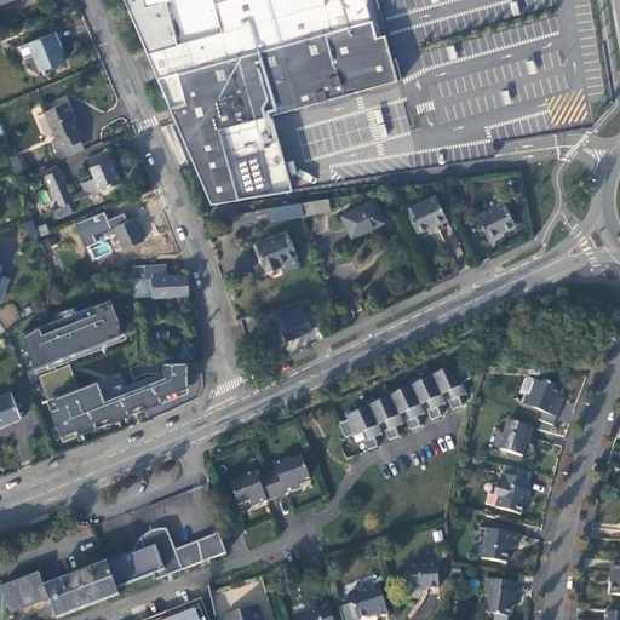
[(288,190),(269,115),(395,80),(382,34),(373,36),(363,0),(124,0),(208,202),(288,190)]
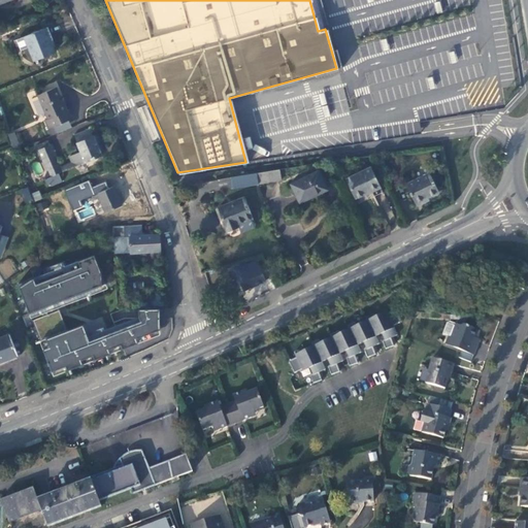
[(45,28),(25,36),(34,61),(56,52),(45,28)]
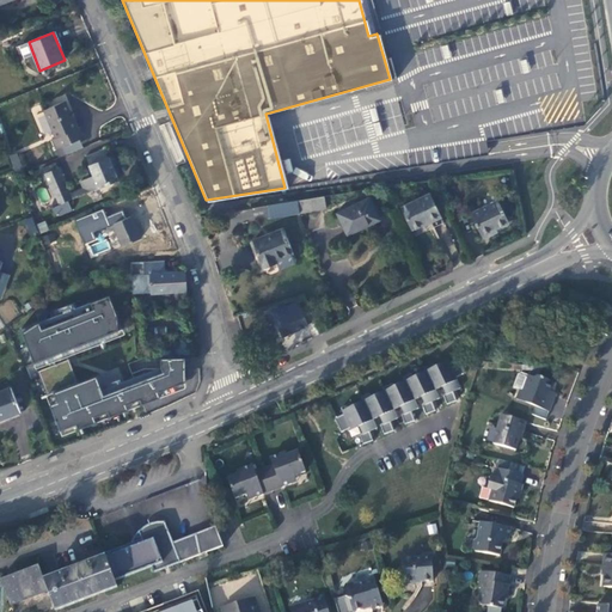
[(65,101),(44,109),(55,136),(51,139),(56,148),(83,136),(79,127),(78,127),(74,117),(72,118),(65,101)]
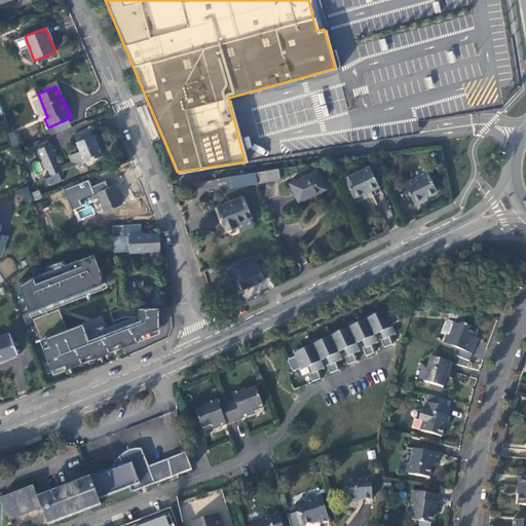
[(68,119),(53,124),(57,133),(71,126),(68,119)]
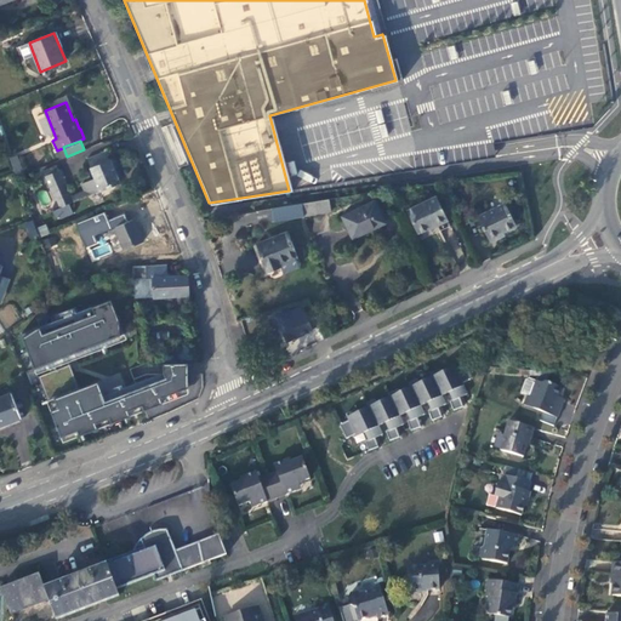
[(120,183),(114,167),(110,160),(107,151),(87,159),(91,167),(90,167),(95,178),(83,184),(85,191),(72,197),(61,170),(45,176),(58,209),(74,203),(101,189),(101,191),(120,183)]
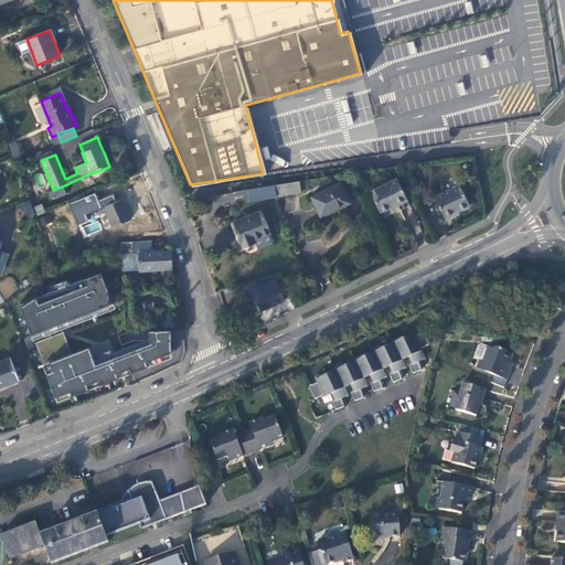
[(17,142),(10,145),(13,156),(16,161),(22,159),(17,142)]
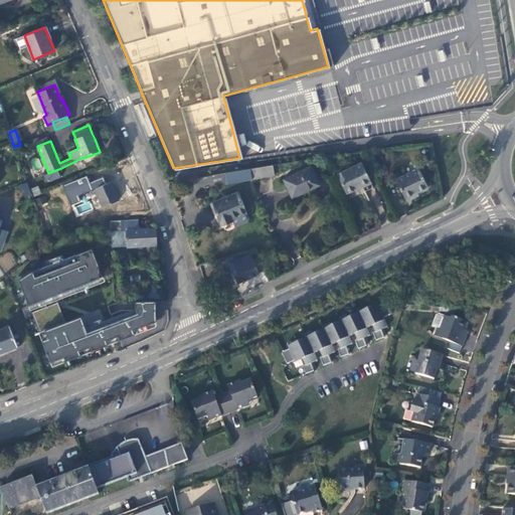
[(361,162),(338,173),(348,192),(370,182),(361,162)]
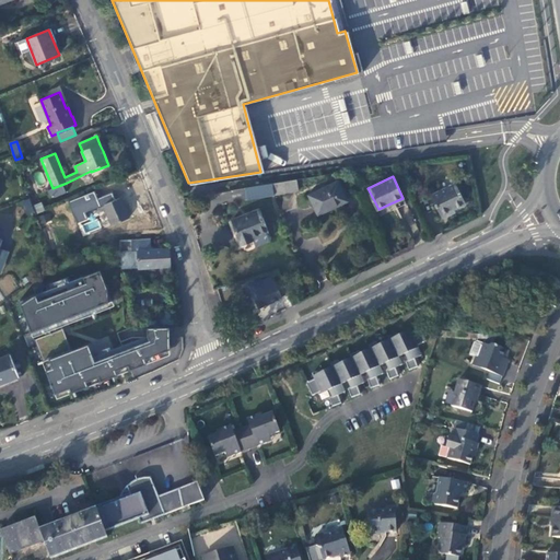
[(272,191),(275,196),(299,191),(296,179),(270,183),(272,191)]
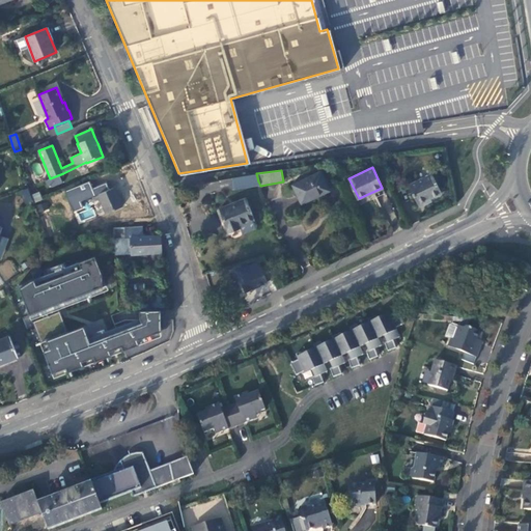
[(320,171),(292,185),(302,203),(329,190),(320,171)]
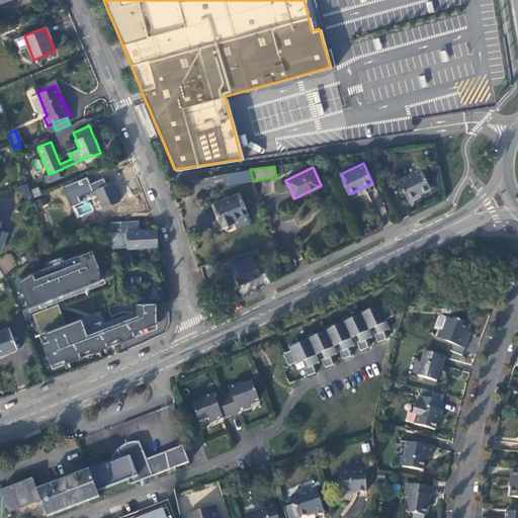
[(243,177),(252,177),(250,169),(213,175),(216,183),(243,179),(243,177)]
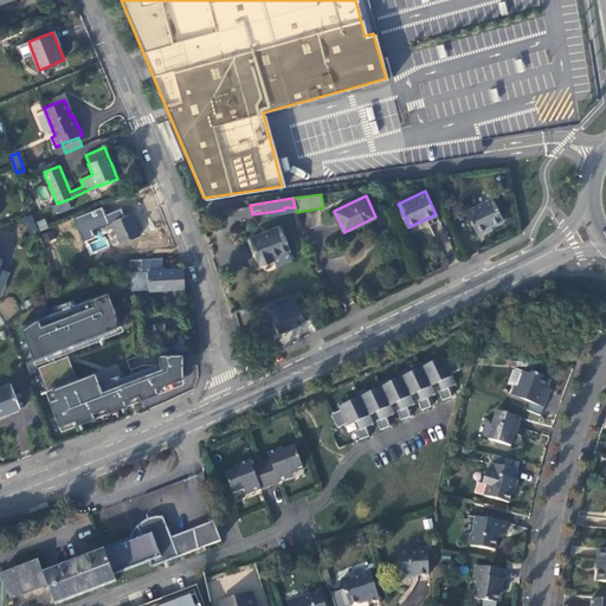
[(492,198),(466,211),(479,234),(492,229),(491,225),(503,218),(492,198)]
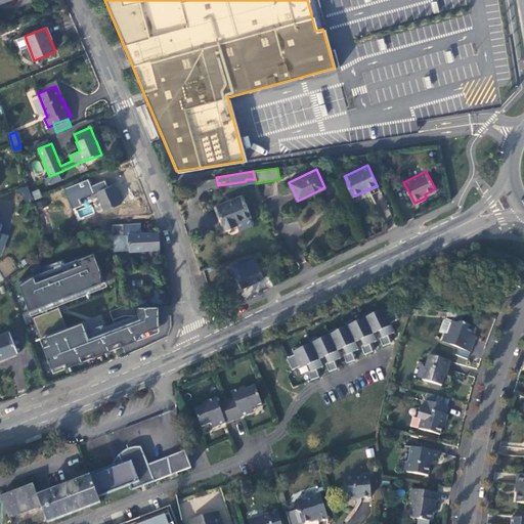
[(105,180),(91,186),(97,202),(100,201),(104,212),(121,205),(115,185),(108,187),(105,180)]
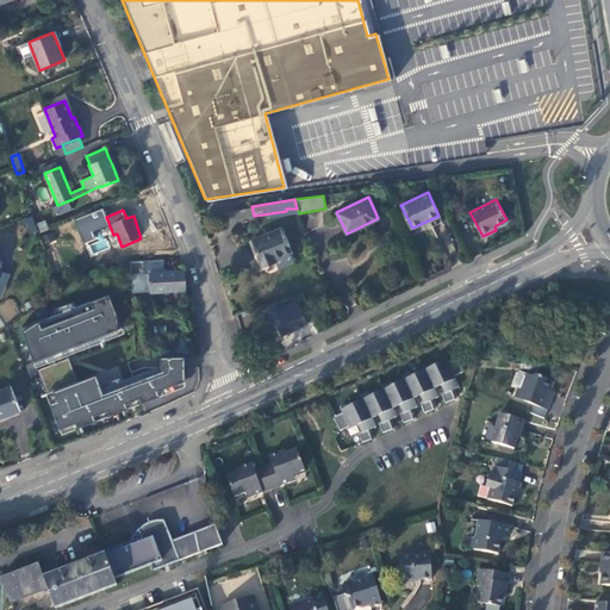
[(31,216),(23,219),(29,235),(38,231),(31,216)]
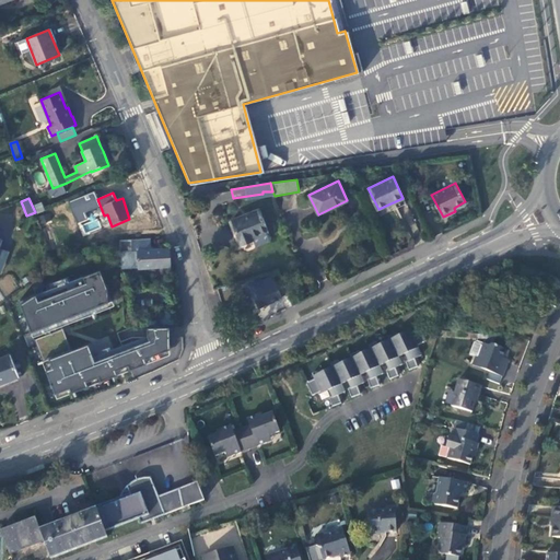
[(259,208),(232,219),(243,245),(253,241),(255,247),(268,243),(270,237),(259,208)]
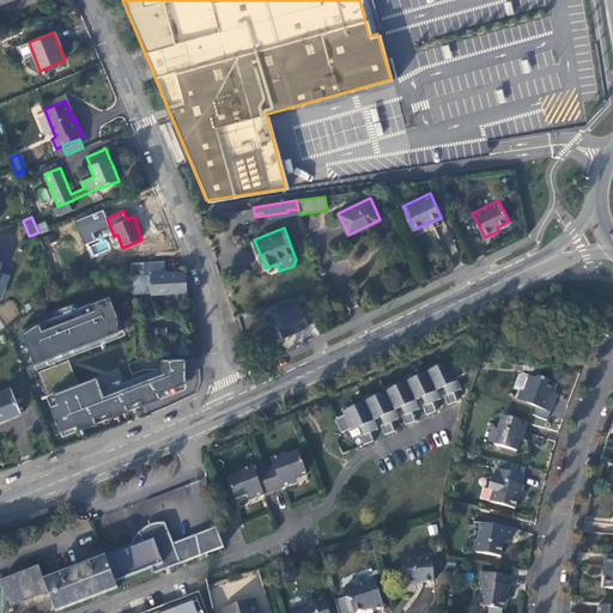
[(165,273),(165,261),(144,262),(145,274),(132,274),(133,293),(187,291),(186,272),(165,273)]
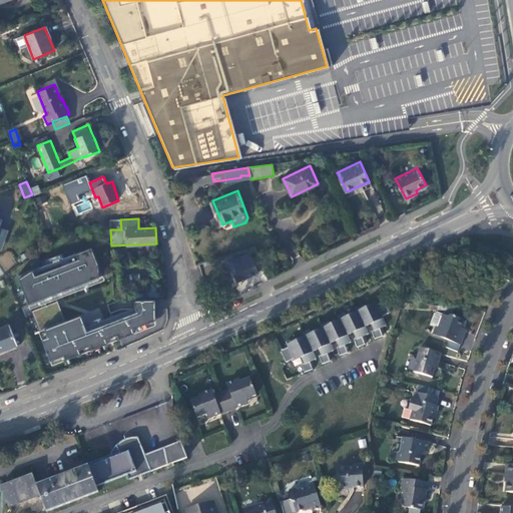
[(32,271),(18,276),(52,364),(156,325),(153,300),(136,301),(136,308),(137,312),(87,331),(81,316),(66,322),(55,295),(103,277),(92,247),(77,253),(79,260),(35,277),(32,271)]
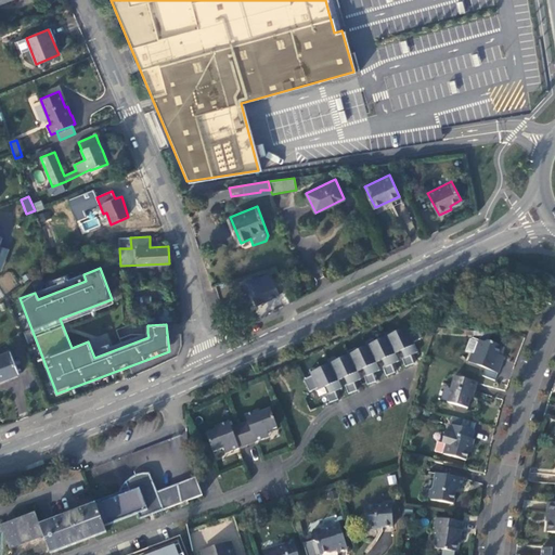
[(259,276),(247,281),(258,304),(280,294),(270,273),(259,279),(259,276)]
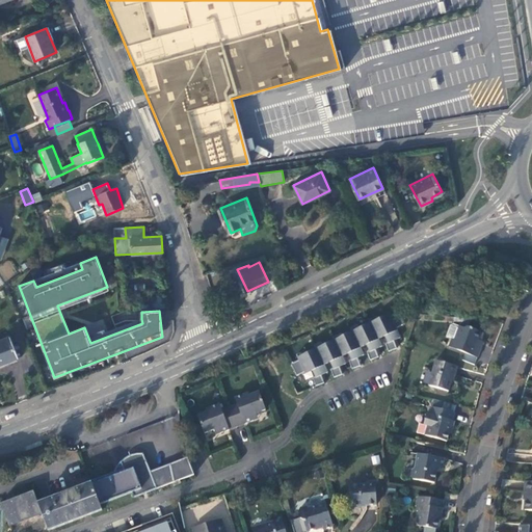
[(300,362),(292,366),(297,377),(312,370),(316,378),(314,379),(317,388),(325,384),(322,376),(328,373),(325,364),(330,362),(334,370),(333,371),(335,378),(343,375),(341,368),(347,365),(343,354),(349,353),(352,362),(350,362),(353,370),(362,367),(358,358),(365,355),(362,346),(367,344),(370,352),(368,353),(371,362),(379,357),(377,350),(383,347),(379,338),(384,336),(389,344),(387,345),(390,352),(398,349),(395,342),(401,339),(398,329),(405,325),(400,314),(392,318),(391,315),(379,321),(378,317),(370,321),(371,324),(361,329),(358,325),(351,329),(353,334),(344,338),(342,335),(334,339),(335,342),(324,347),(322,343),(315,346),(317,350),(308,355),(307,351),(297,355),(300,362)]
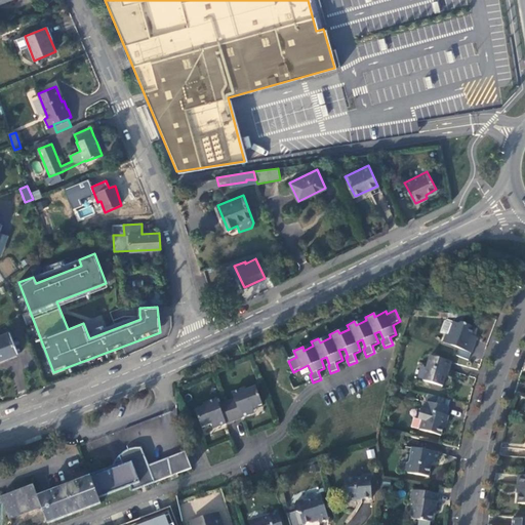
[(458,324),(454,322),(450,335),(447,334),(444,342),(473,353),(476,342),(472,341),(474,335),(477,328),(461,322),(458,324)]
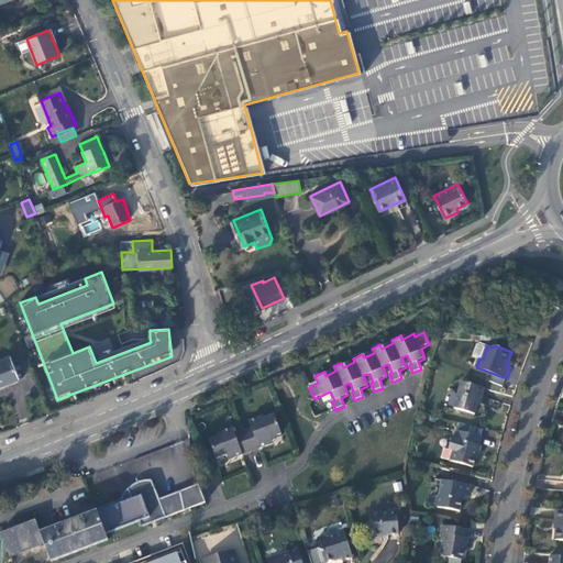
[(10,356),(0,360),(0,385),(19,378),(10,356)]
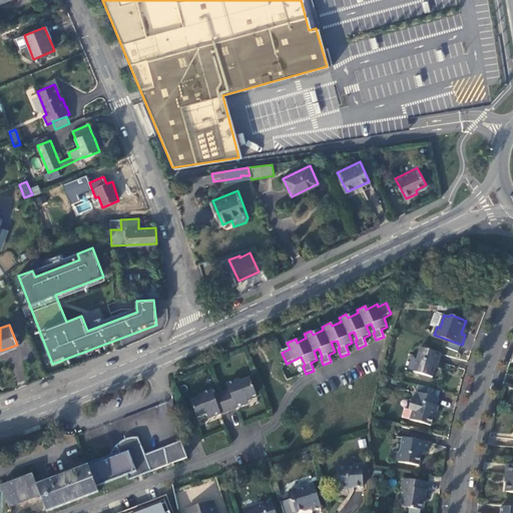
[(442,355),(420,349),(414,373),(433,378),(437,363),(440,363),(442,355)]
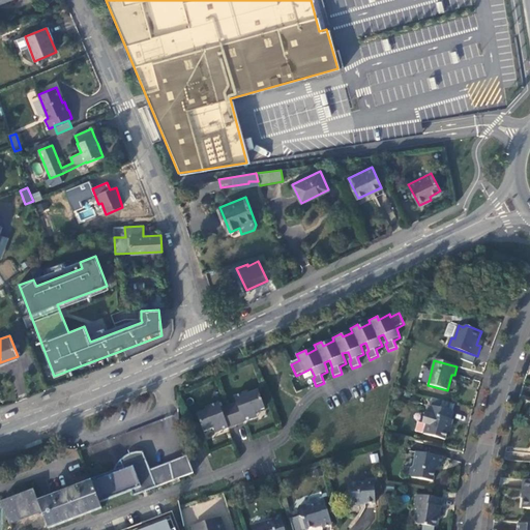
[(206,410),(196,414),(203,432),(213,428),(215,432),(256,417),(254,412),(264,408),(257,391),(246,394),(245,391),(233,396),(235,403),(219,409),(217,403),(204,407),(206,410)]
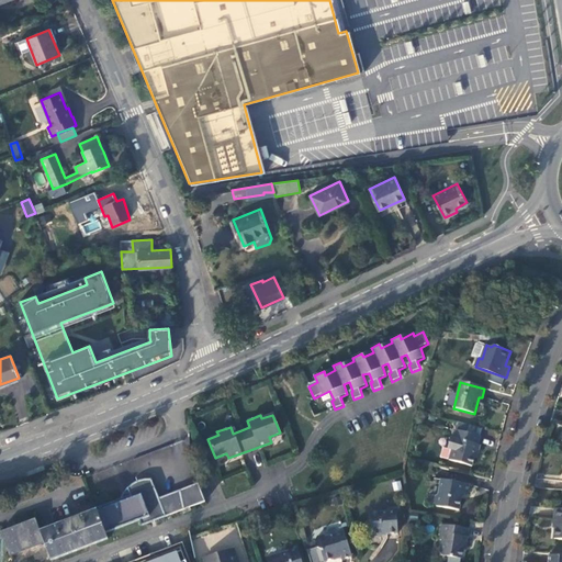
[(482,437),(456,429),(453,438),(450,437),(447,449),(441,448),(439,458),(471,467),(474,452),(478,453),(482,437)]
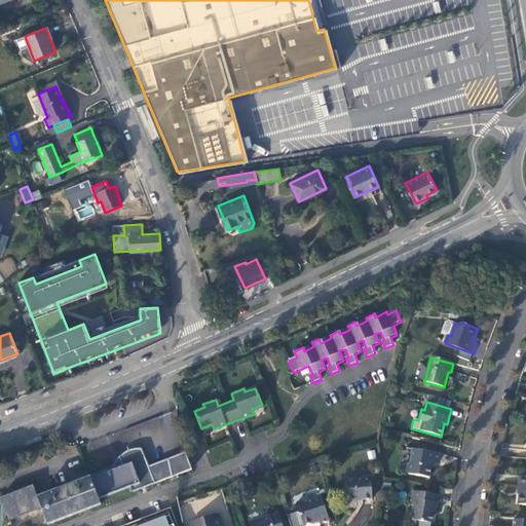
[(122,463),(89,476),(90,479),(98,499),(129,488),(132,492),(173,477),(191,470),(185,453),(149,466),(142,448),(138,449),(133,449),(127,451),(123,454),(119,457),(122,463)]
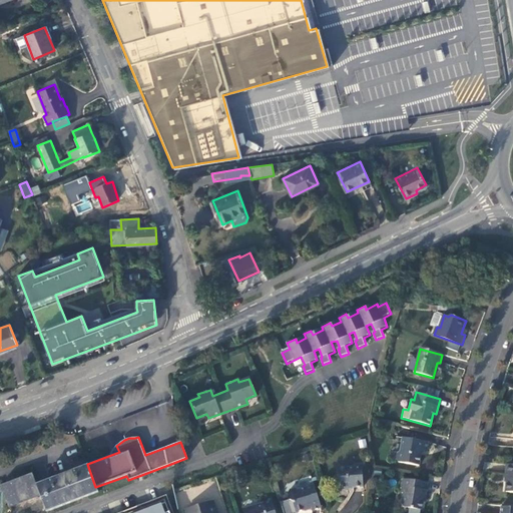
[(429,442),(403,438),(401,451),(399,453),(397,460),(399,462),(420,466),(423,450),(428,451),(429,442)]
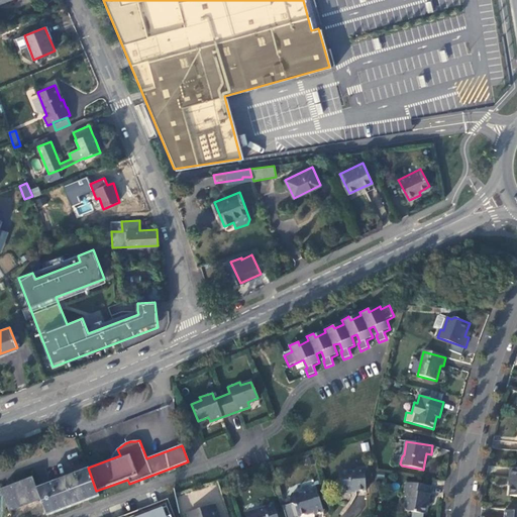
[(367,491),(365,469),(356,469),(354,471),(342,472),(340,475),(341,493),(351,493),(350,491),(356,491),(356,492),(367,491)]
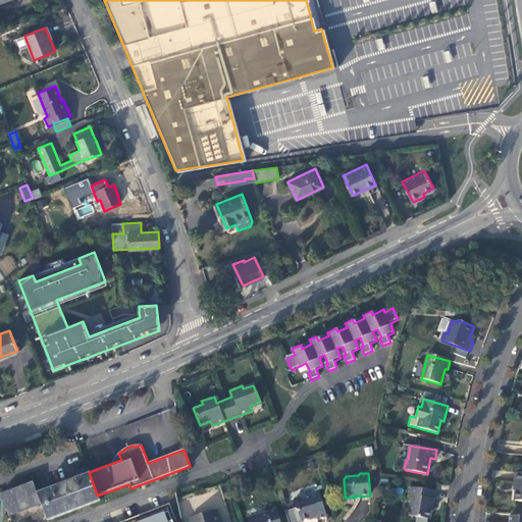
[(99,502),(97,496),(90,475),(38,494),(33,482),(0,494),(8,516),(41,505),(47,521),(99,502)]
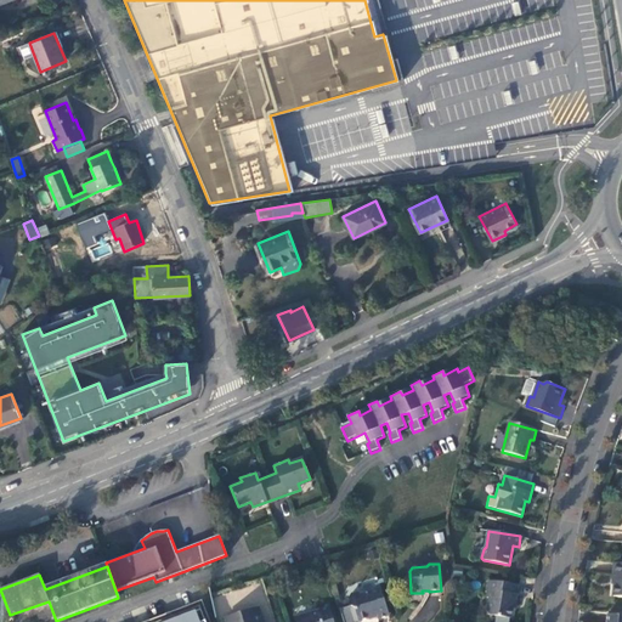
[(519,586),(491,581),(487,598),(490,599),(487,612),(488,616),(496,617),(495,621),(508,621),(509,618),(512,618),(514,605),(516,605),(519,586)]
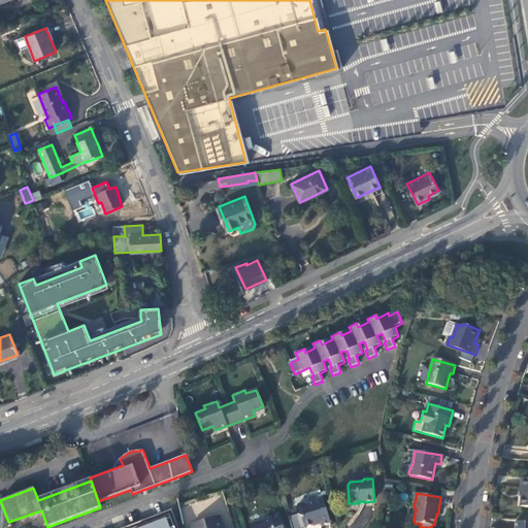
[(331,523),(324,499),(308,504),(304,502),(297,504),(296,507),(298,516),(301,517),(305,527),(320,523),(321,526),(331,523)]
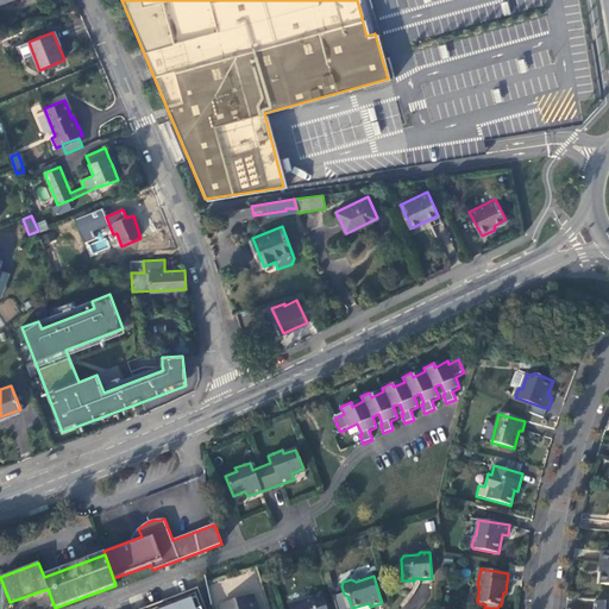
[(327,608),(322,595),(289,604),(290,608),(327,608)]
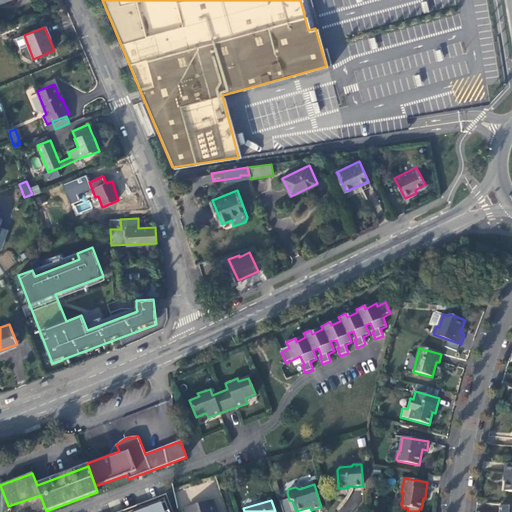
[(169,511),(165,502),(138,511),(169,511)]
